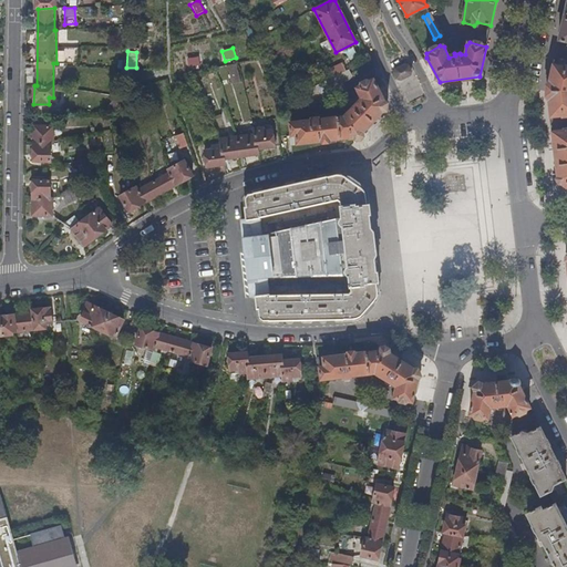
[(185,60),(187,68),(199,64),(197,57),(185,60)]
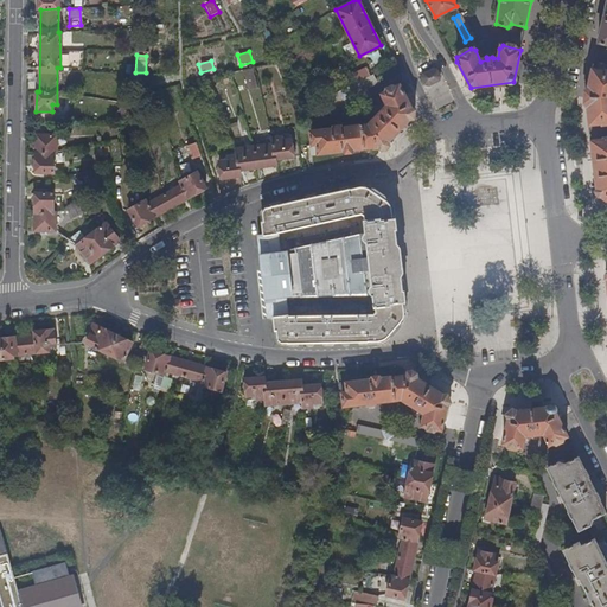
[(369,75),(364,68),(349,75),(353,83),(369,75)]
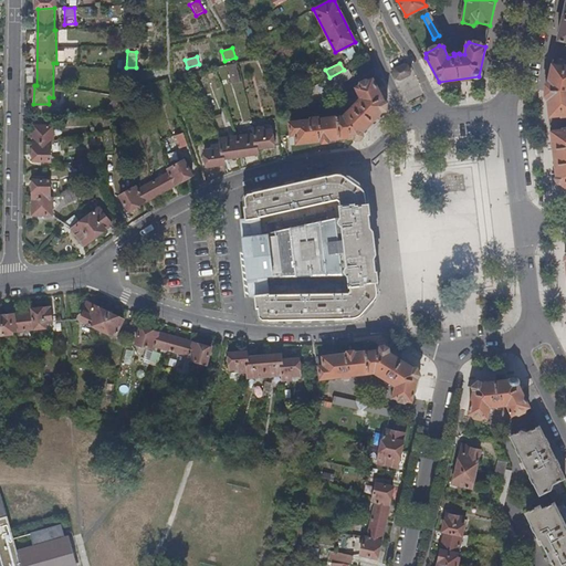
[(552,65),(546,87),(546,88),(556,180),(565,189),(565,65),(564,66),(563,67),(552,65)]
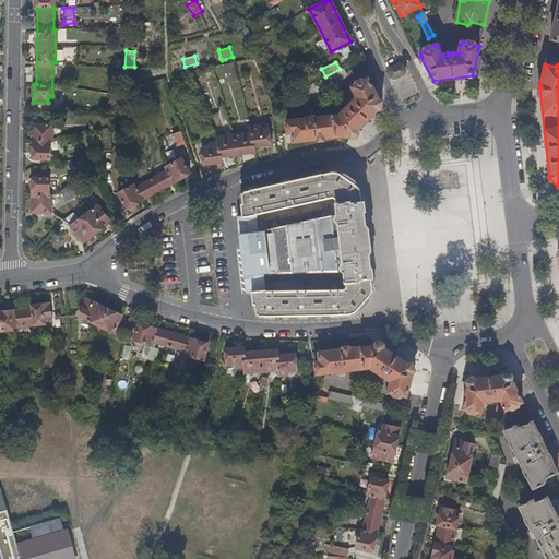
[(401,67),(397,66),(389,69),(389,73),(391,78),(395,79),(403,74),(404,71),(401,67)]
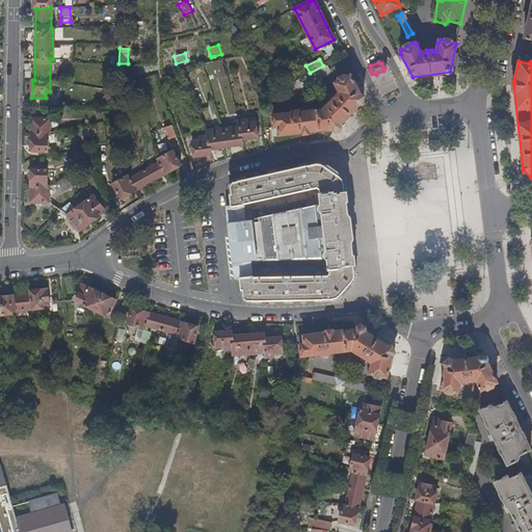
[(328,72),(325,65),(276,90),(278,96),(298,86),(301,88),(309,85),(310,81),(328,72)]
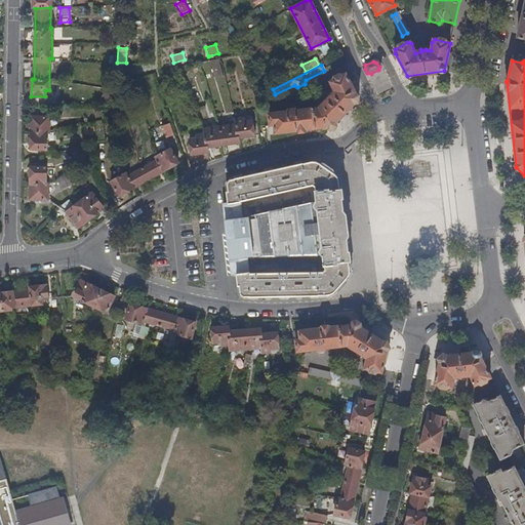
[(358,99),(347,77),(346,75),(342,74),(331,80),(330,85),(334,92),(330,96),(328,95),(324,99),(325,102),(318,109),(294,111),(293,109),(287,110),(286,111),(286,112),(268,115),(268,125),(269,134),(275,134),(275,133),(295,131),(295,134),(306,132),(306,130),(325,127),(332,126),(358,99)]
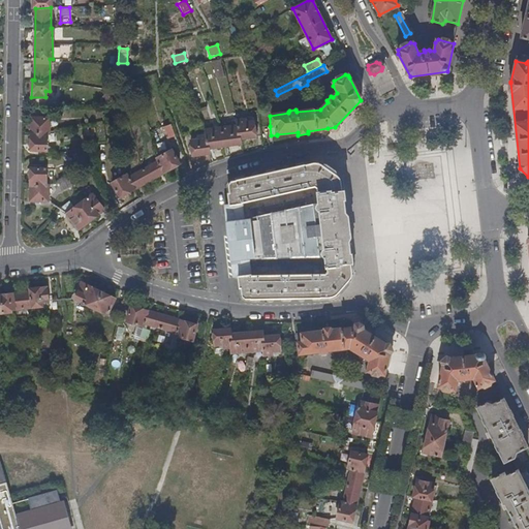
[(49,133),(49,117),(31,118),(30,150),(47,150),(47,133),(49,133)]
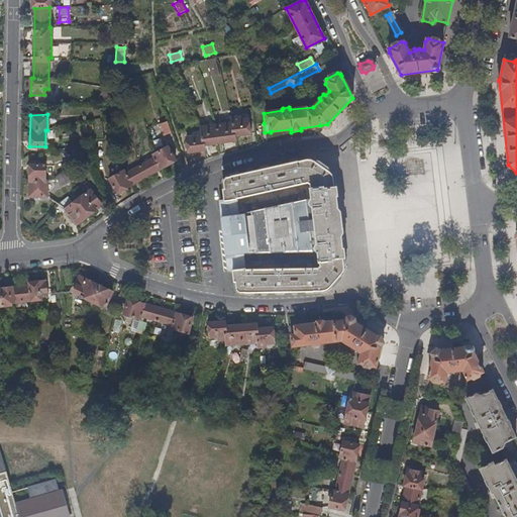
[(238,119),(237,116),(230,118),(231,122),(199,127),(200,131),(192,133),(193,137),(186,138),(188,152),(204,150),(203,145),(234,140),(233,135),(248,133),(246,118),(238,119)]
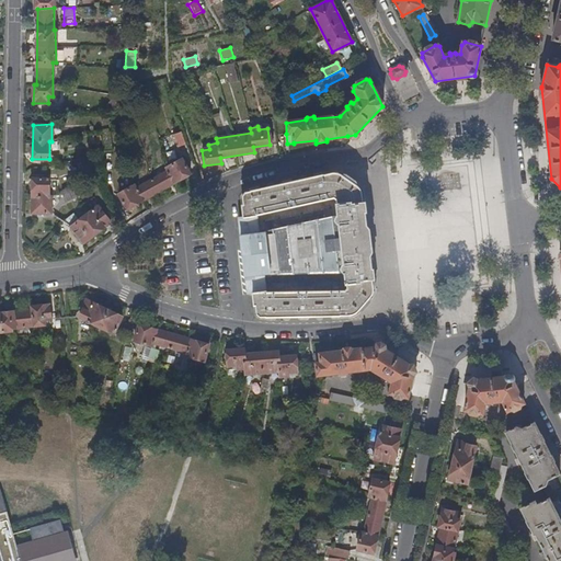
[(184,145),(181,133),(172,135),(176,147),(184,145)]
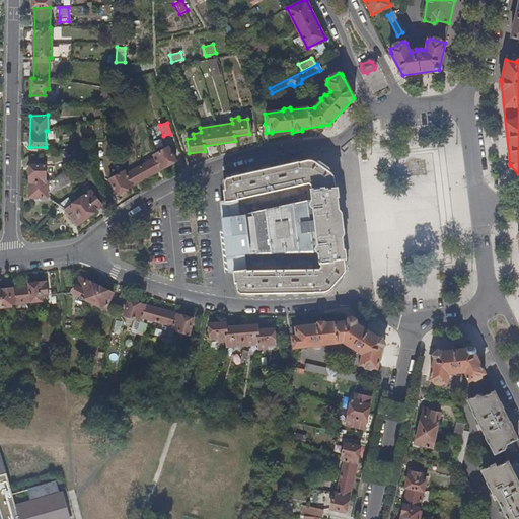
[(175,161),(166,147),(151,156),(152,159),(128,172),(127,170),(109,179),(118,194),(175,161)]
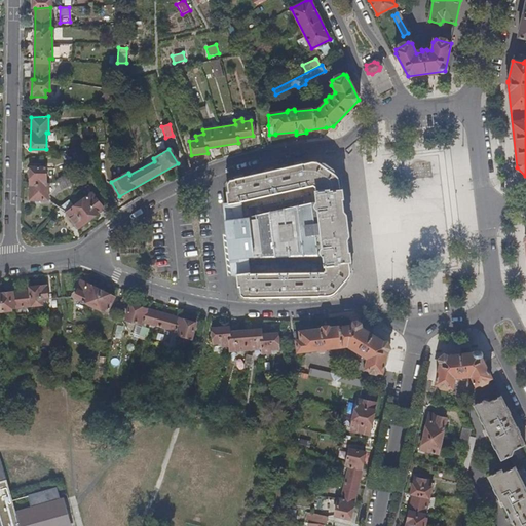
[(339,177),(333,172),(324,164),(318,162),(313,162),(302,164),(301,162),(294,163),(294,166),(272,171),(271,168),(264,171),(264,173),(242,177),(240,175),(234,176),(234,179),(230,180),(227,184),(228,191),(226,192),(227,202),(224,203),(233,274),(236,274),(238,287),(240,287),(241,295),(245,298),(250,298),(251,300),(258,300),(258,298),(279,297),(279,299),(289,299),(290,297),(310,296),(311,298),(320,298),(320,296),(330,295),(336,292),(348,278),(350,271),(350,261),(351,261),(350,253),(348,252),(342,198),(344,197),(343,190),(340,189),(339,177)]
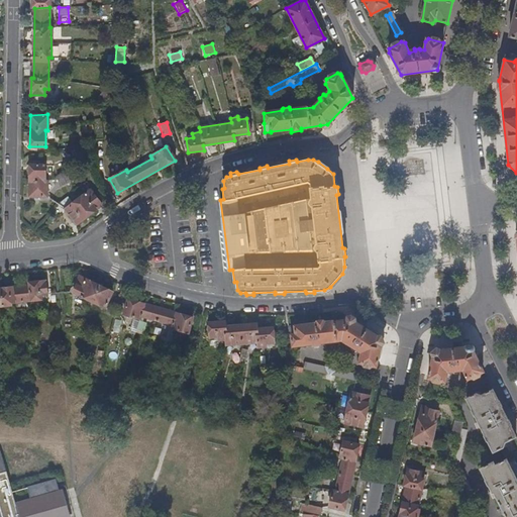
[(44,180),(44,164),(29,164),(29,196),(46,196),(46,180),(44,180)]
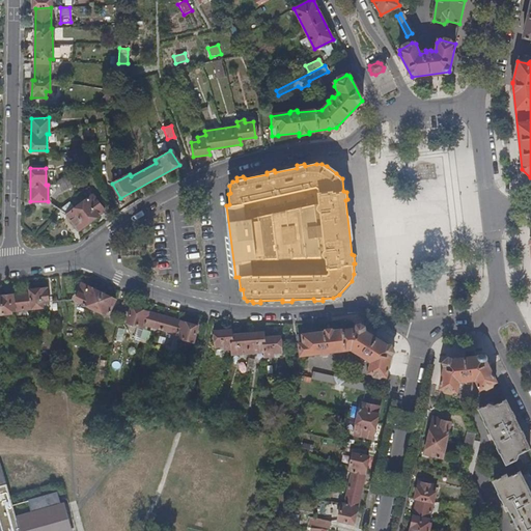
[(71,187),(66,176),(58,182),(61,191),(71,187)]
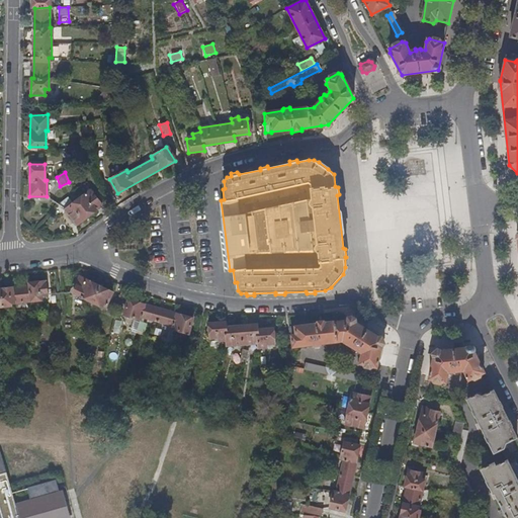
[(102,205),(91,190),(65,209),(76,225),(102,205)]
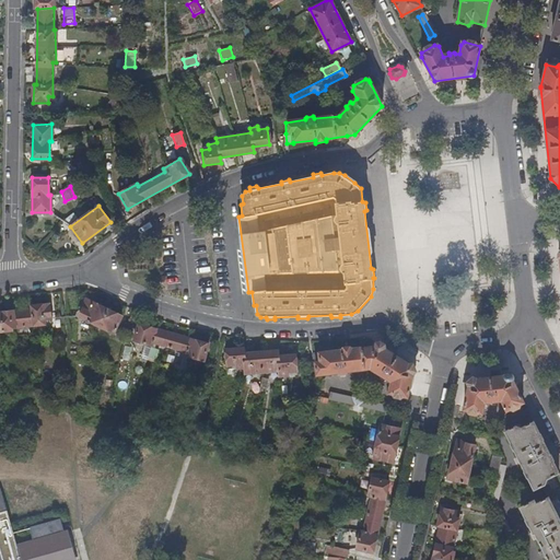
[(121,315),(85,299),(78,316),(114,333),(121,315)]
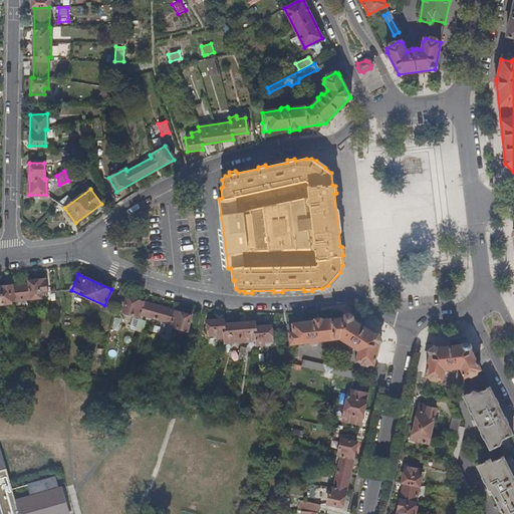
[(0,305),(11,304),(10,302),(41,298),(40,294),(47,293),(45,279),(29,281),(29,283),(0,286),(0,305)]
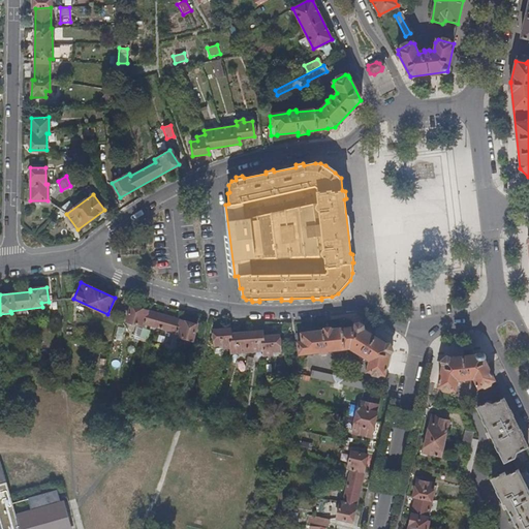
[(196,324),(131,306),(127,322),(146,329),(148,324),(173,333),(173,336),(191,341),(196,324)]
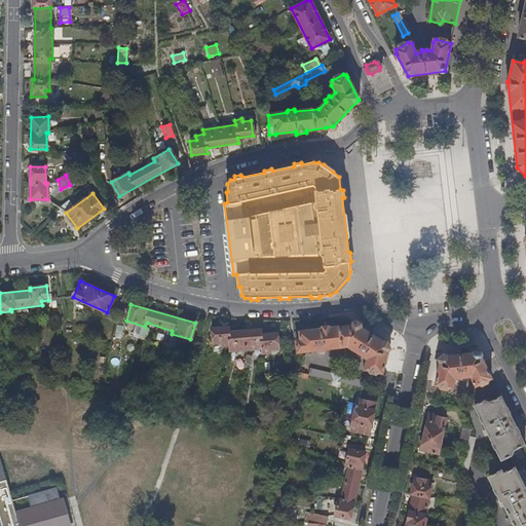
[(132,336),(143,338),(145,327),(134,325),(132,336)]
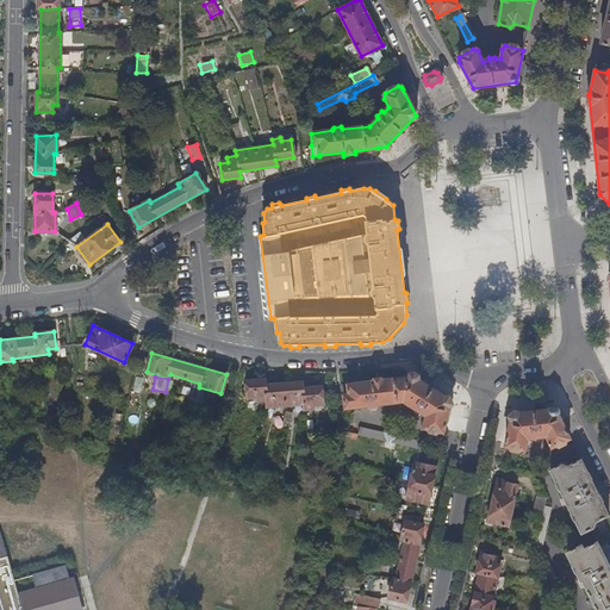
[(444,430),(452,400),(415,377),(408,377),(384,380),(383,377),(371,378),(372,381),(340,386),(342,397),(343,397),(346,408),(368,405),(369,406),(377,406),(377,404),(404,400),(415,408),(415,410),(419,412),(421,411),(427,415),(424,424),(427,429),(441,431),(444,430)]
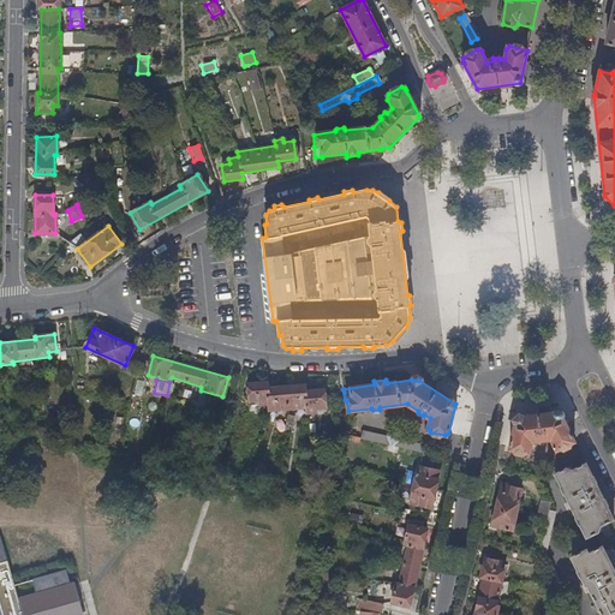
[(268,388),(267,382),(248,384),(249,401),(257,400),(258,404),(267,404),(268,410),(305,407),(306,413),(316,412),(316,408),(326,407),(323,390),(305,392),(305,386),(268,388)]
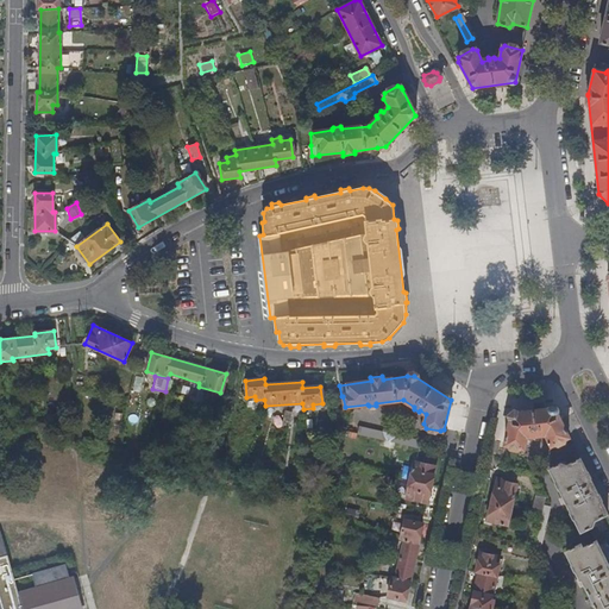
[(553,408),(510,414),(504,444),(507,446),(520,450),(525,446),(526,438),(533,437),(533,438),(540,438),(540,435),(545,435),(548,443),(553,445),(569,438),(553,408)]
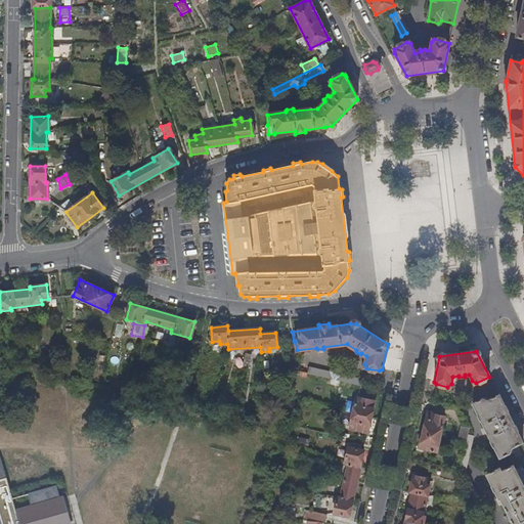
[(330,372),(308,367),(307,373),(360,385),(361,379),(341,375),(340,370),(332,369),(330,372)]
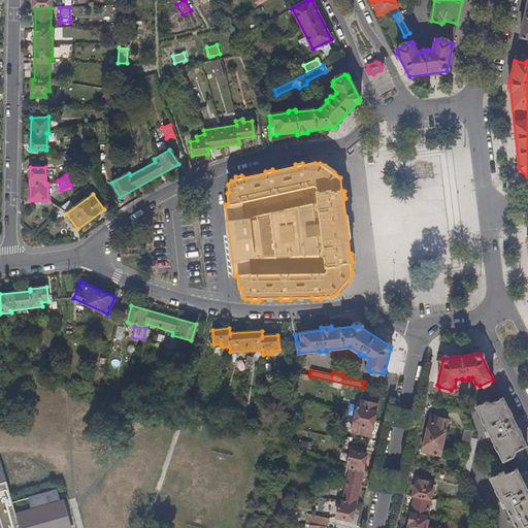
[(26,390),(20,389),(14,411),(21,413),(26,390)]
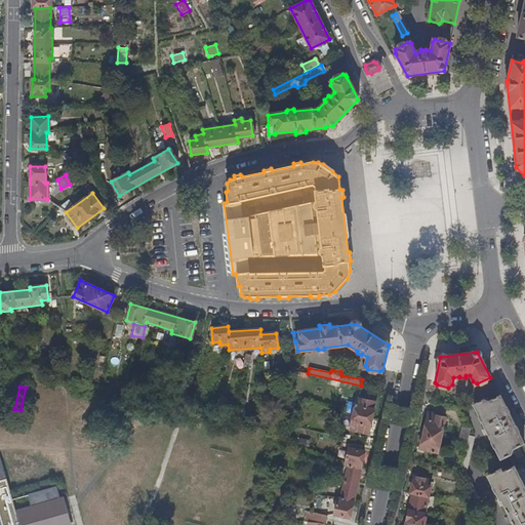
[(523,443),(499,396),(488,401),(487,398),(474,405),(500,458),(514,452),(512,449),(523,443)]
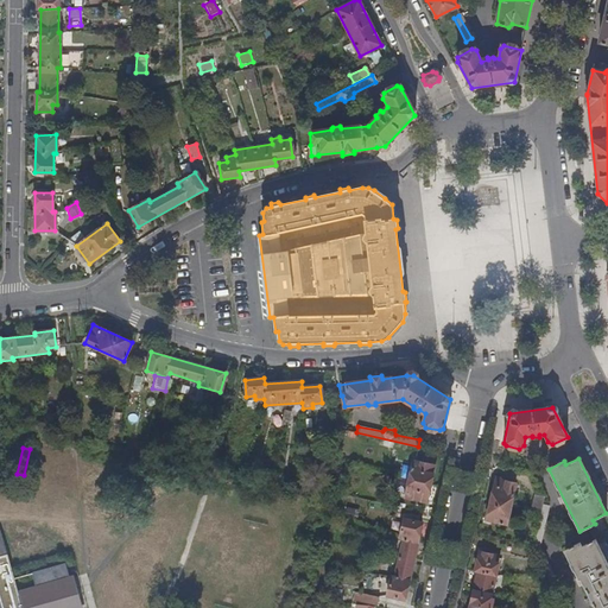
[(434,464),(412,461),(405,498),(426,501),(434,464)]
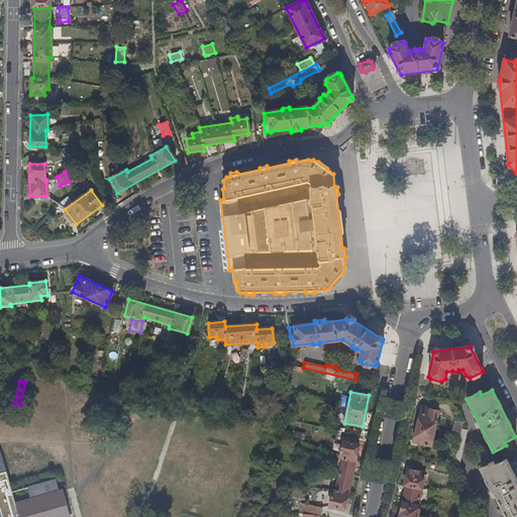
[(437,410),(420,406),(413,441),(430,444),(437,410)]
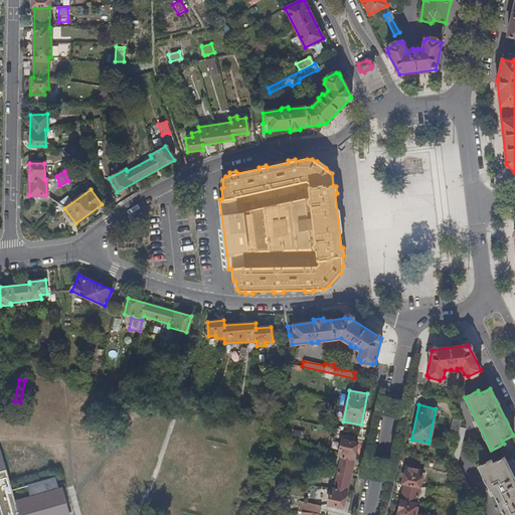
[(482,514),(457,463),(465,428),(460,427),(461,420),(453,419),(449,433),(458,435),(451,464),(476,514),(482,514)]
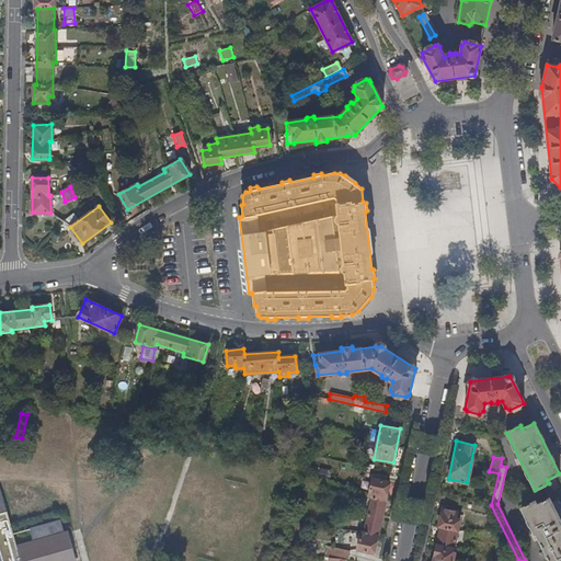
[(389,482),(373,479),(367,499),(370,499),(365,528),(361,528),(356,549),(374,553),(389,482)]
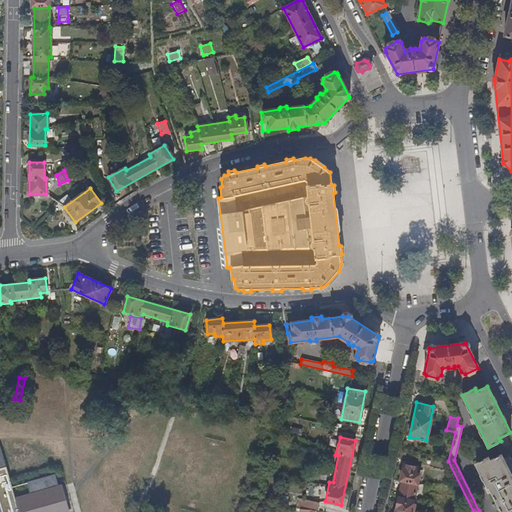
[(0,446),(0,503),(2,511),(66,511),(64,504),(66,503),(65,497),(62,498),(56,475),(27,483),(31,496),(16,500),(0,446)]
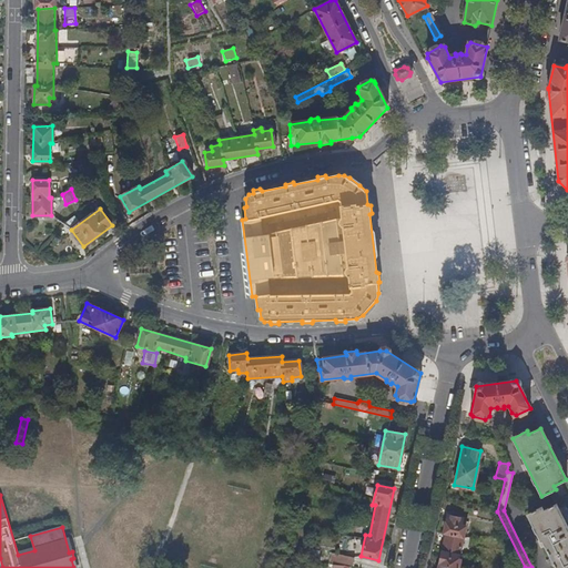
[(567,567),(567,528),(556,505),(543,511),(540,508),(527,515),(540,540),(543,540),(555,567),(567,567)]
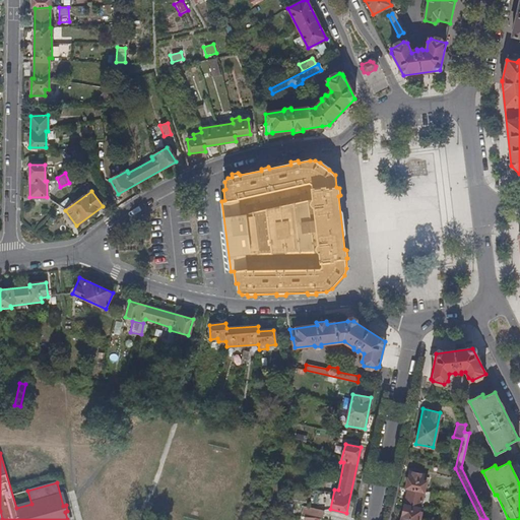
[(400,519),(418,519),(420,512),(418,511),(426,481),(421,480),(424,474),(409,472),(405,488),(407,489),(400,519)]
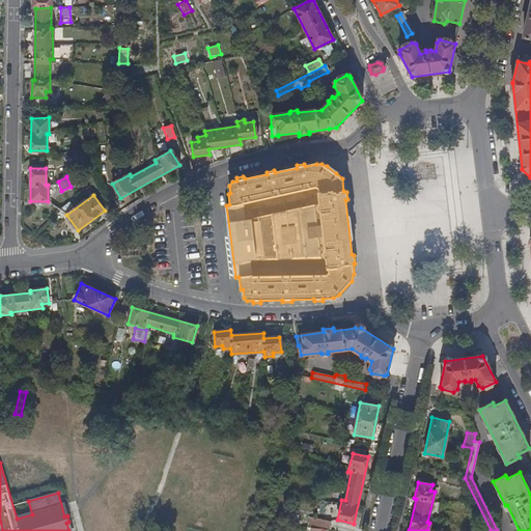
[(331,521),(315,518),(314,525),(330,528),(331,521)]
